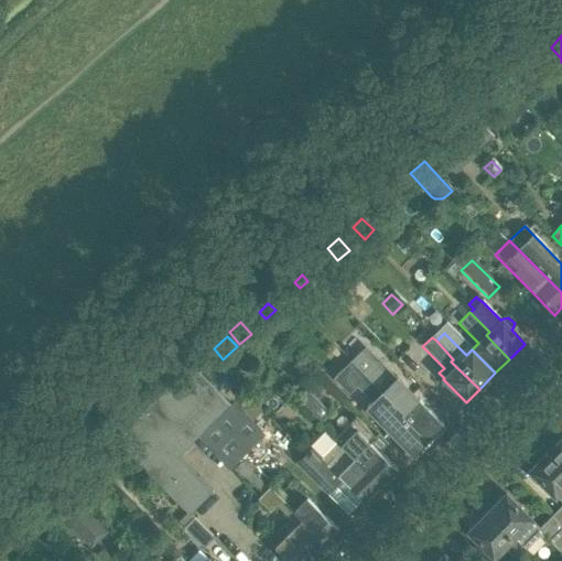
[(256,345),(246,354),(255,364),(265,355),(256,345)]
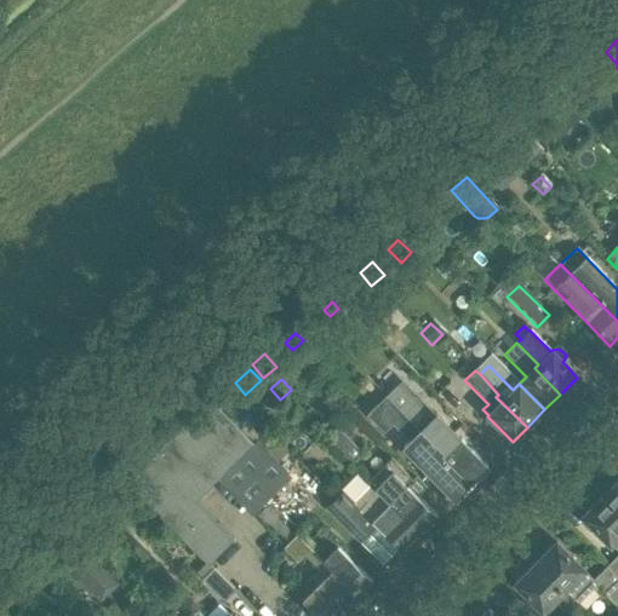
[(470,484),(486,467),(435,416),(430,421),(395,387),(384,398),(418,432),(470,484)]
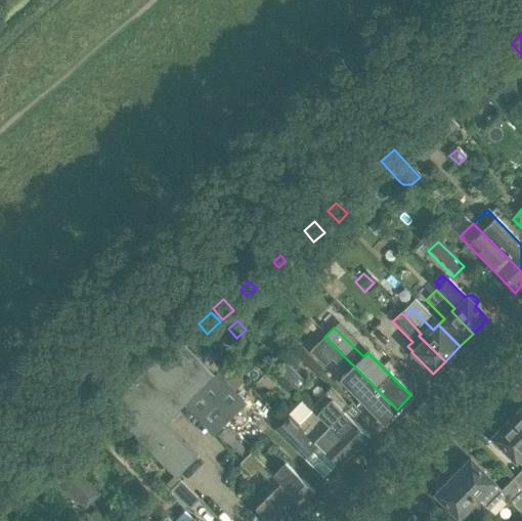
[(383,423),(397,409),(353,365),(324,337),(308,352),(322,367),(330,360),(345,375),(340,380),(383,423)]
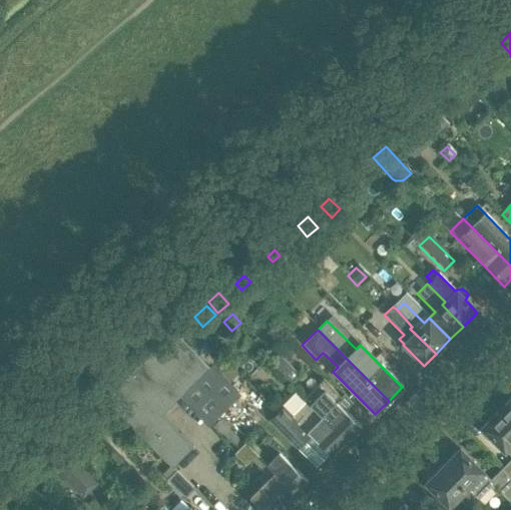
[(196,338),(191,333),(186,338),(190,343),(189,344),(202,359),(215,347),(202,333),(196,338)]
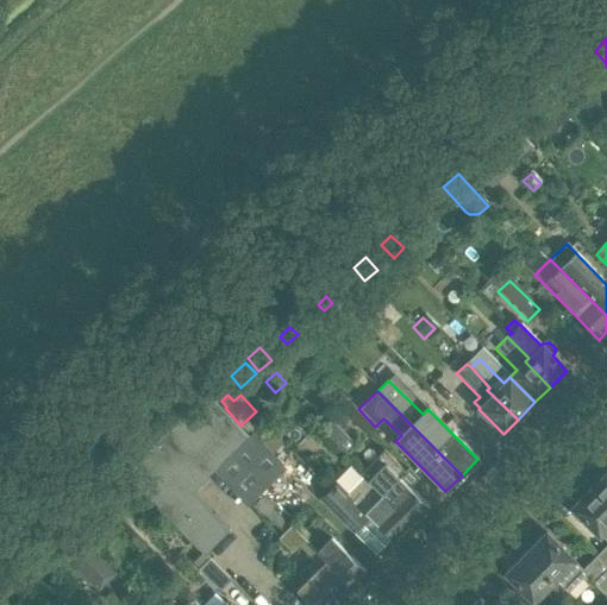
[(191,493),(212,473),(219,466),(246,440),(245,439),(206,398),(120,472),(130,480),(205,555),(229,531),(191,493)]
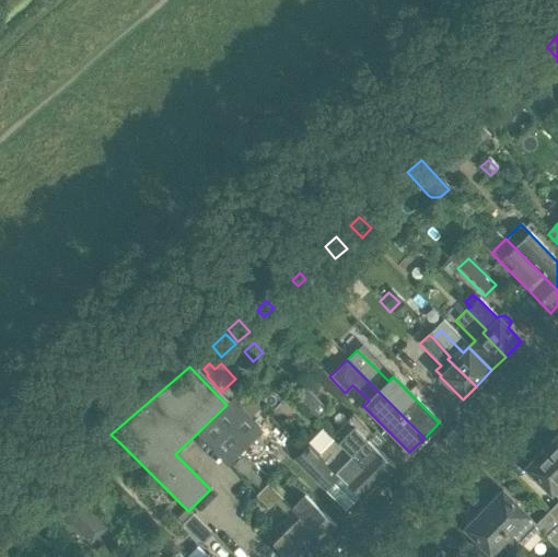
[(315,421),(326,412),(303,387),(292,397),(315,421)]
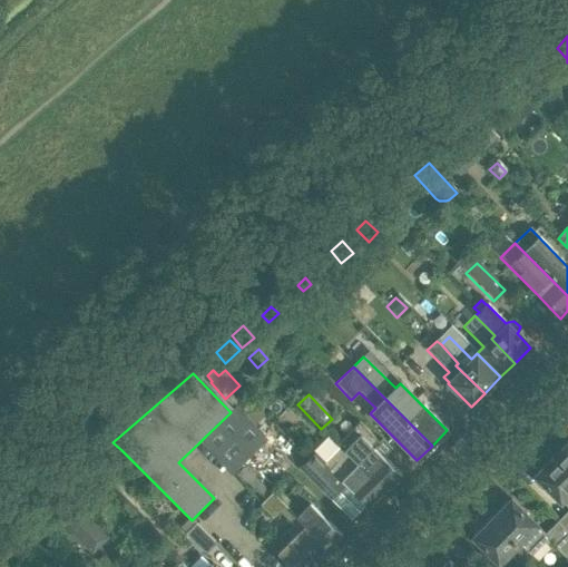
[(228,473),(265,437),(234,407),(229,411),(231,412),(205,437),(198,443),(228,473)]
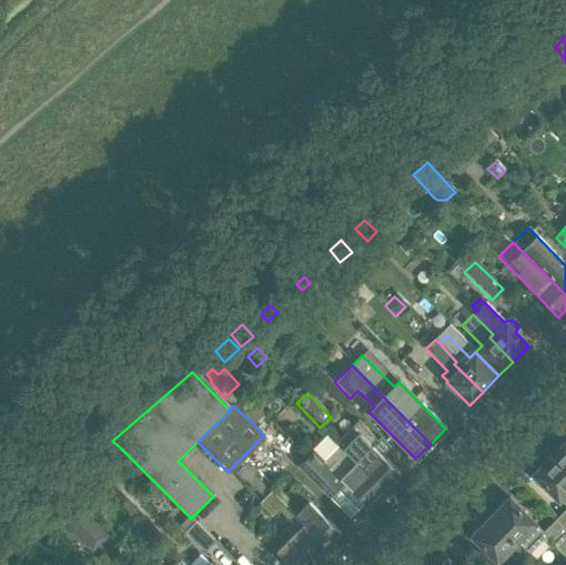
[(383,492),(400,475),(372,447),(376,442),(356,422),(335,443),(340,446),(383,492)]
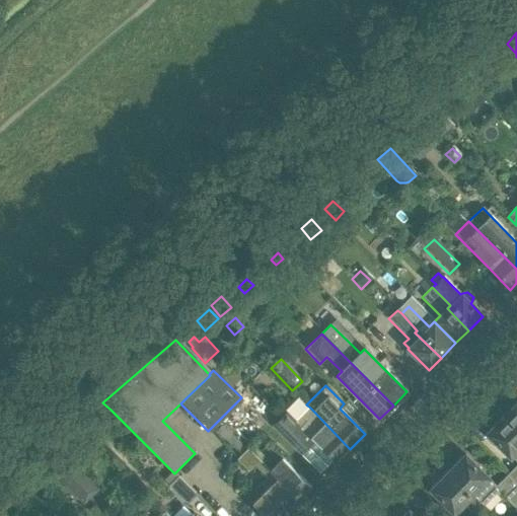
[(308,410),(297,398),(285,411),(287,413),(272,427),(299,454),(308,446),(305,443),(311,437),(337,463),(350,449),(310,408),(308,410)]
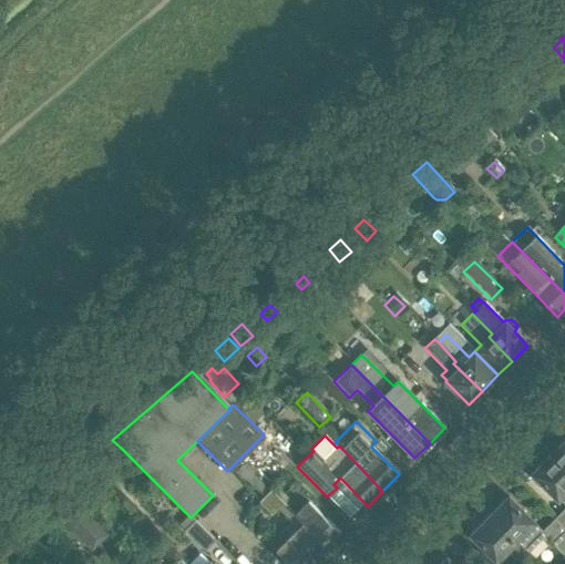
[(564,440),(558,445),(558,449),(551,457),(562,468),(564,470),(564,440)]
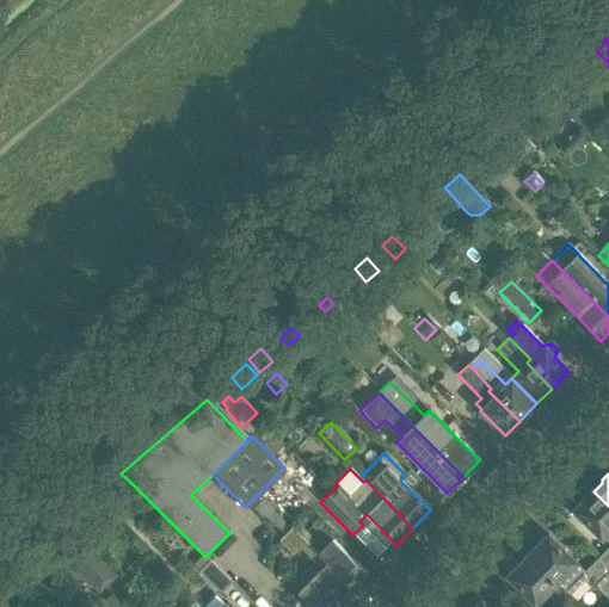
[(608,506),(606,503),(594,491),(585,500),(582,500),(576,506),(576,509),(574,512),(574,513),(572,515),(583,526),(586,524),(601,538),(608,545),(608,547),(597,559),(608,571),(608,506)]
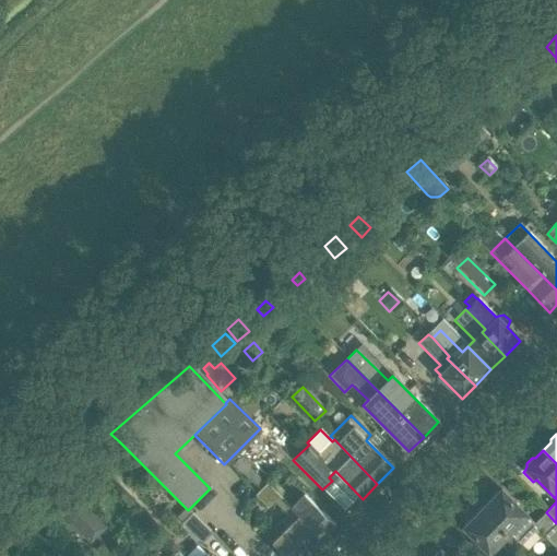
[(286,504),(267,485),(255,497),(268,509),(274,503),(294,521),(286,529),(282,523),(272,533),(277,537),(272,544),(284,555),(305,555),(321,540),(286,504)]
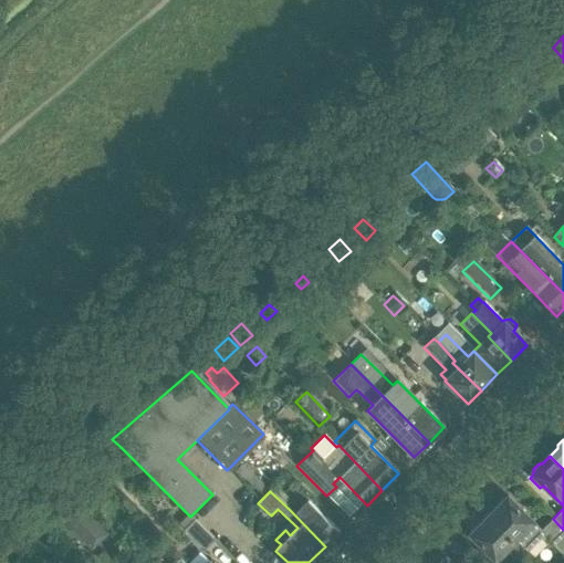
[(325,546),(338,532),(303,497),(290,510),(325,546)]
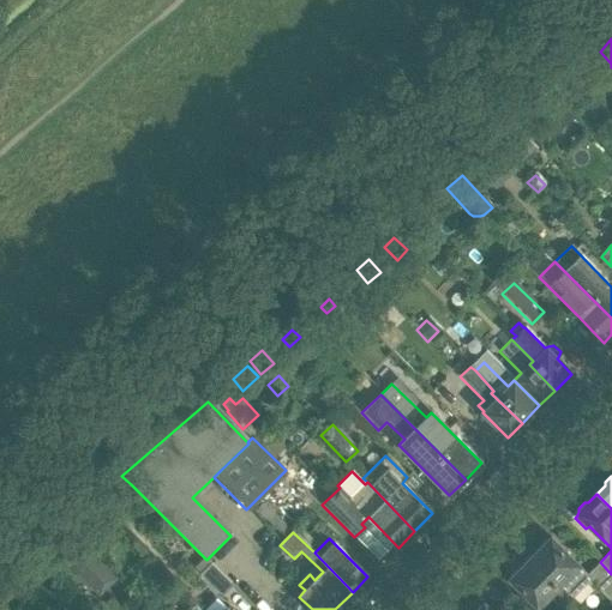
[(547,542),(544,542),(538,548),(538,551),(529,560),(569,601),(588,581),(609,602),(611,599),(611,598),(611,574),(600,562),(586,577),(550,541),(547,542)]
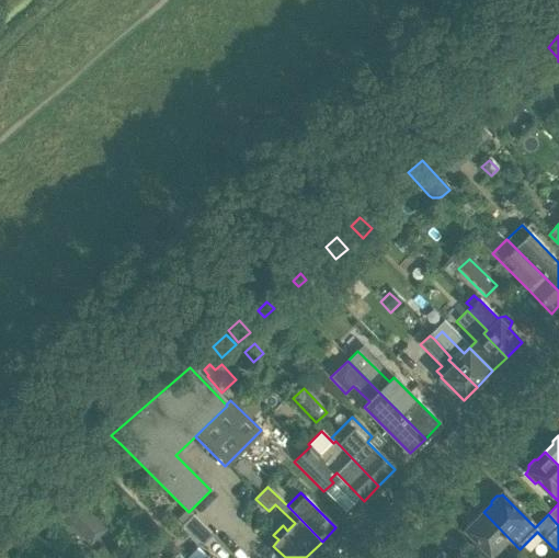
[(106,531),(75,498),(58,515),(89,547),(106,531)]
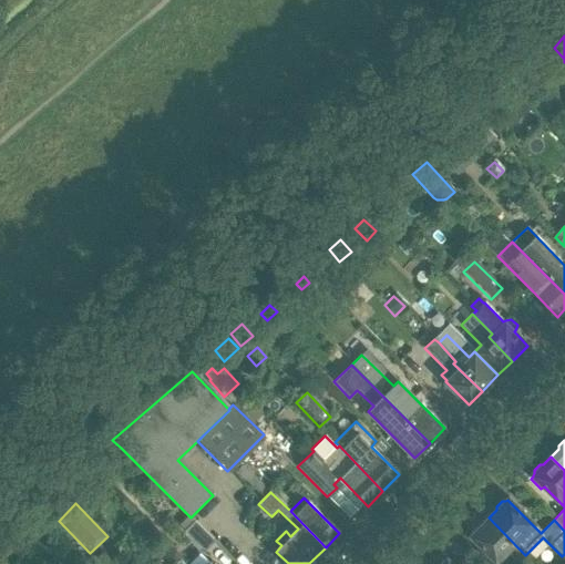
[(204,553),(214,543),(187,518),(178,526),(184,532),(183,532),(204,553)]
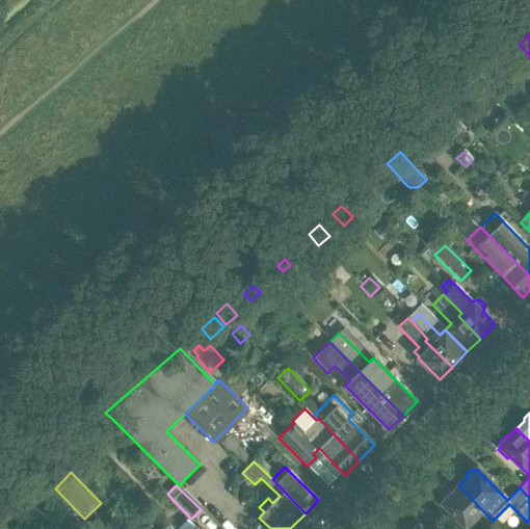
[(451,493),(448,493),(443,498),(443,501),(441,503),(465,526),(474,517),(485,528),(493,521),(458,485),(451,493)]
